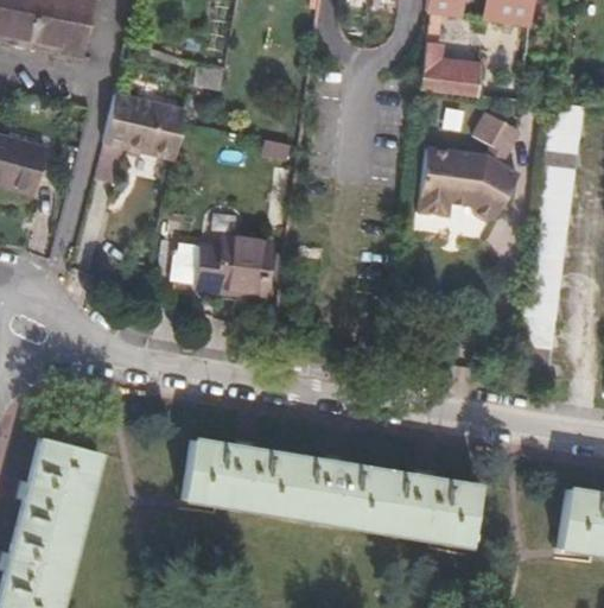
[(0,0),(0,38),(78,56),(89,0),(0,0)]
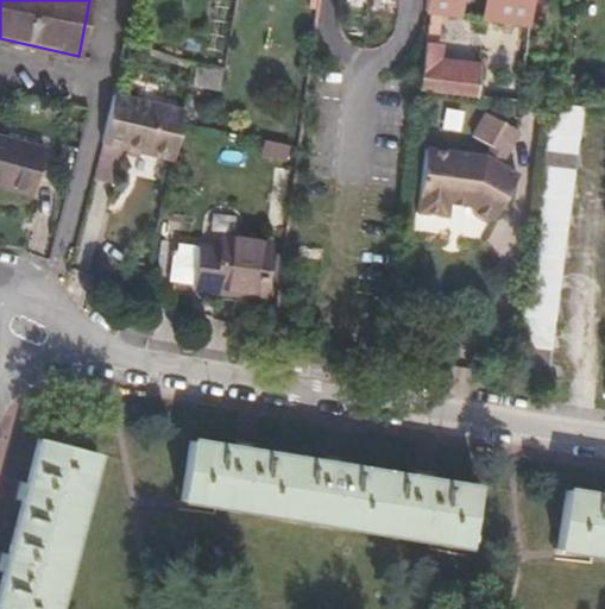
[(442,13),(457,16),(458,0),(430,0),(429,12),(442,13)]
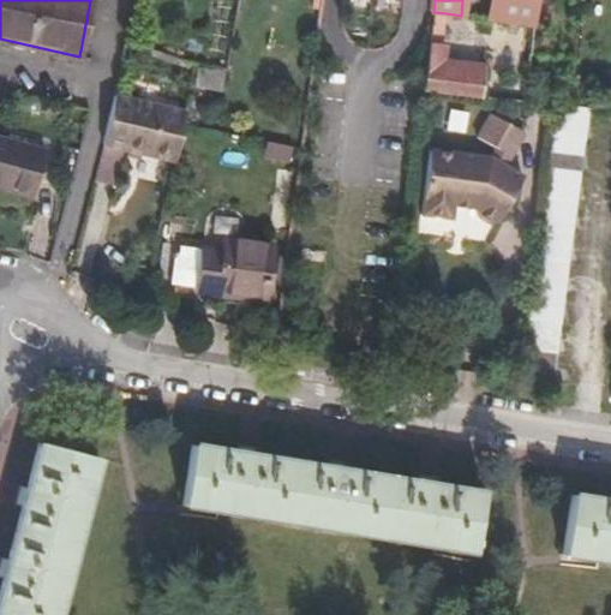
[(499,0),(497,21),(534,25),(537,0),(499,0)]
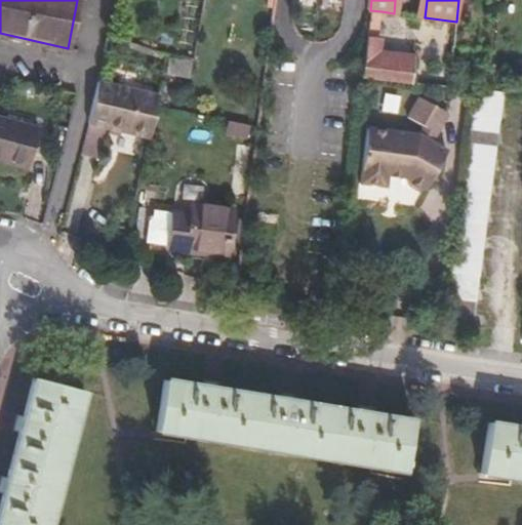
[(378,37),(382,11),(370,10),(367,36),(378,37)]
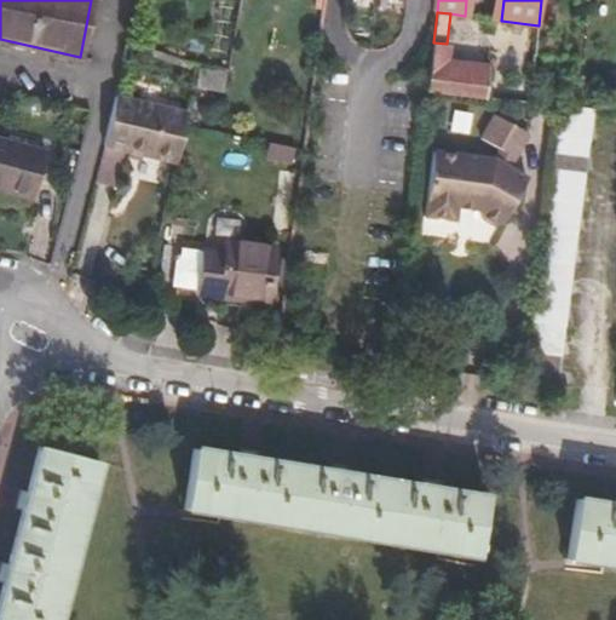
[(452,45),(447,44),(433,42),(426,91),(487,98),(487,97),(490,63),(450,58),(452,45)]
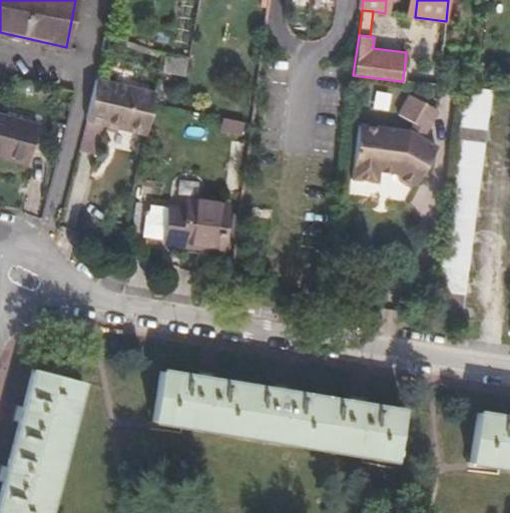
[(190,59),(167,55),(162,72),(186,77),(190,59)]
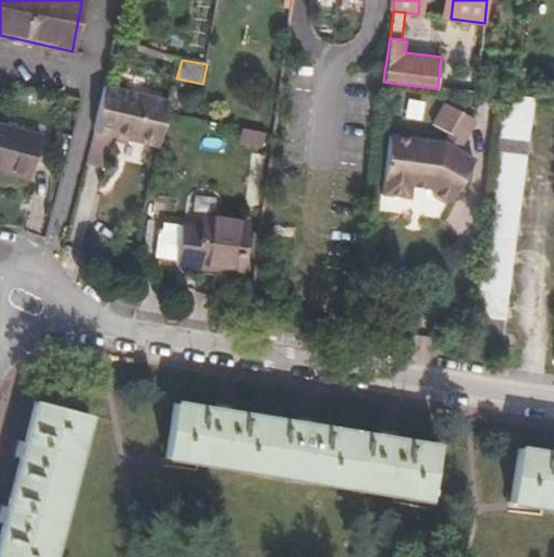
[(107,86),(95,132),(87,163),(109,169),(118,137),(160,147),(170,107),(171,102),(171,99),(107,86)]
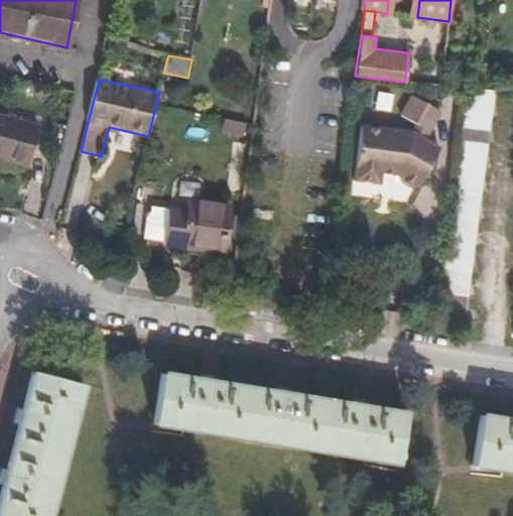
[(466,323),(495,90),(494,90),(483,88),(467,87),(436,318),(466,323)]
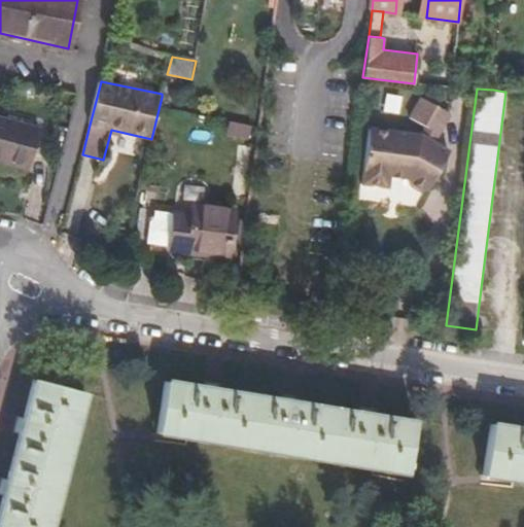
[(422,99),(410,119),(425,129),(439,136),(450,115),(422,99)]
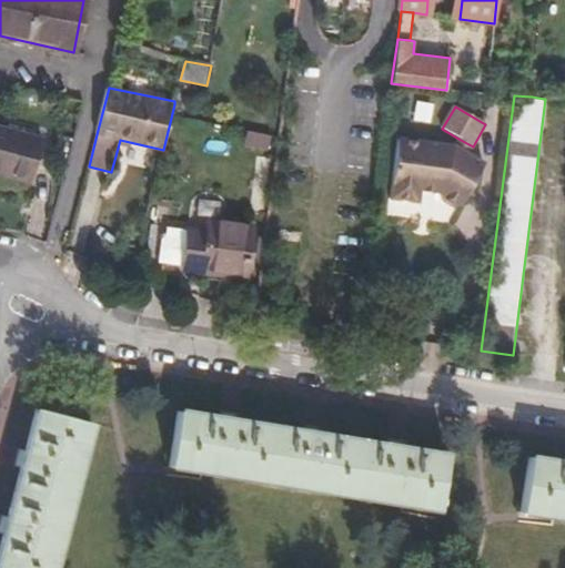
[(0,125),(0,175),(30,184),(46,138),(0,125)]
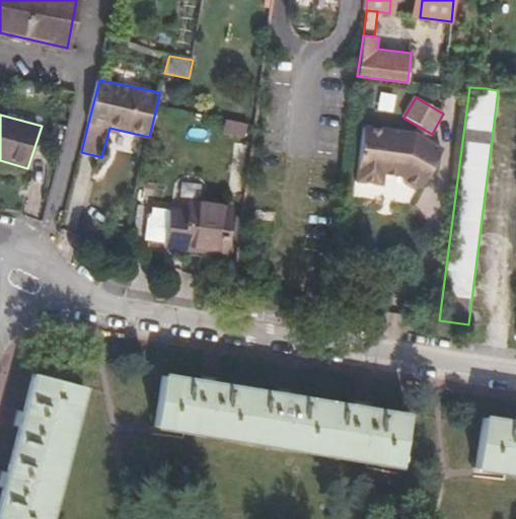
[(432,134),(419,127),(414,135),(427,142),(432,134)]
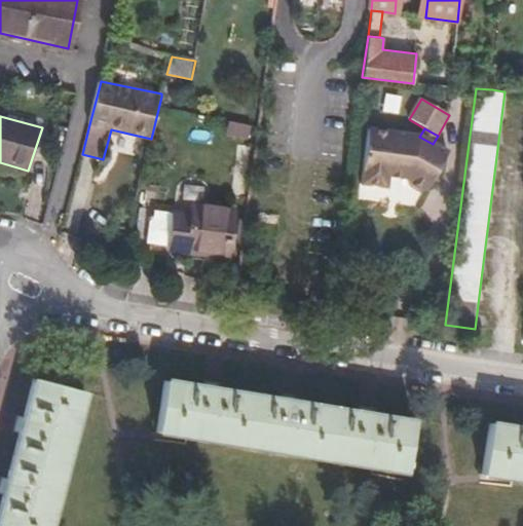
[(419,137),(368,129),(360,184),(385,188),(387,177),(406,179),(409,186),(419,193),(425,191),(447,153),(433,144),(419,137)]
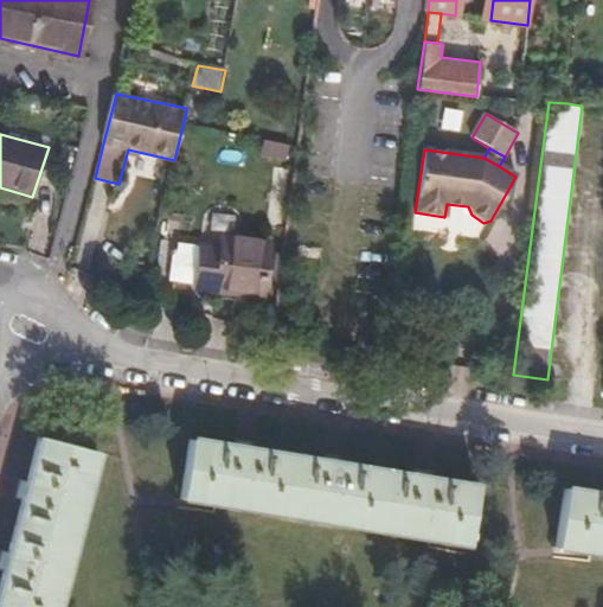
[(179,287),(196,289),(261,298),(268,244),(222,238),(220,246),(201,243),(179,240),(178,246),(175,243),(166,251),(168,254),(165,278),(162,278),(161,287),(179,289),(179,287)]
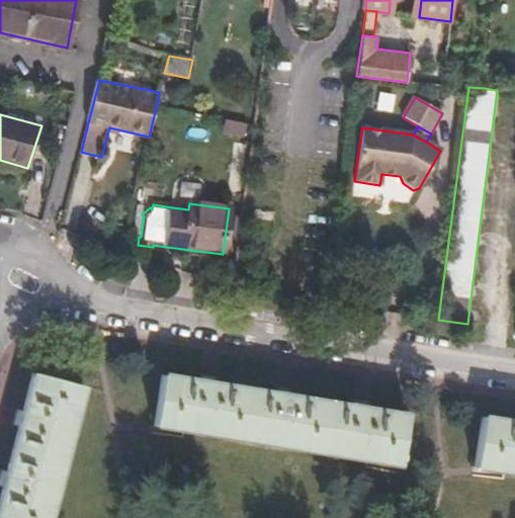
[(310,286),(307,297),(326,301),(327,288),(310,286)]
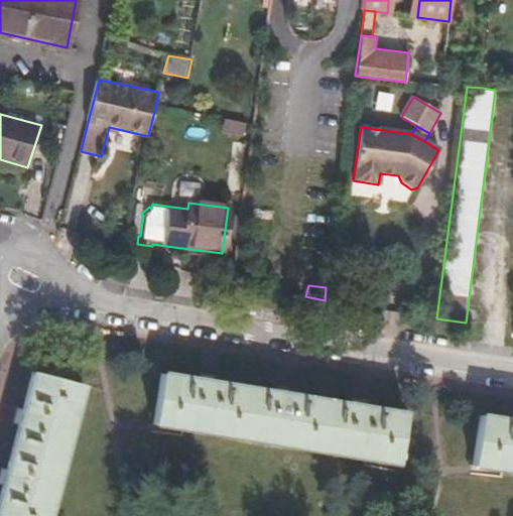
[(34,370),(0,499),(0,515),(49,515),(85,384),(34,370)]
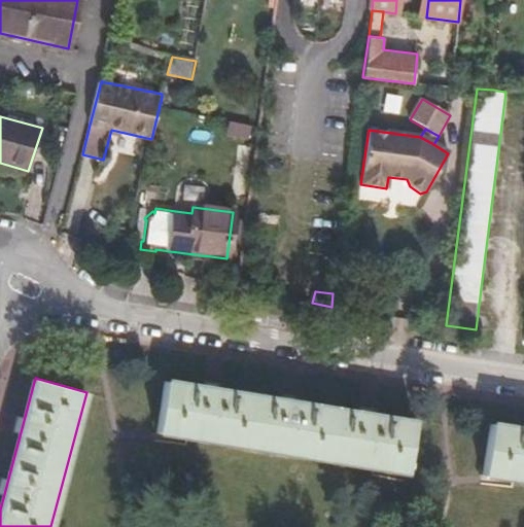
[(417,420),(166,379),(156,432),(408,473),(417,420)]
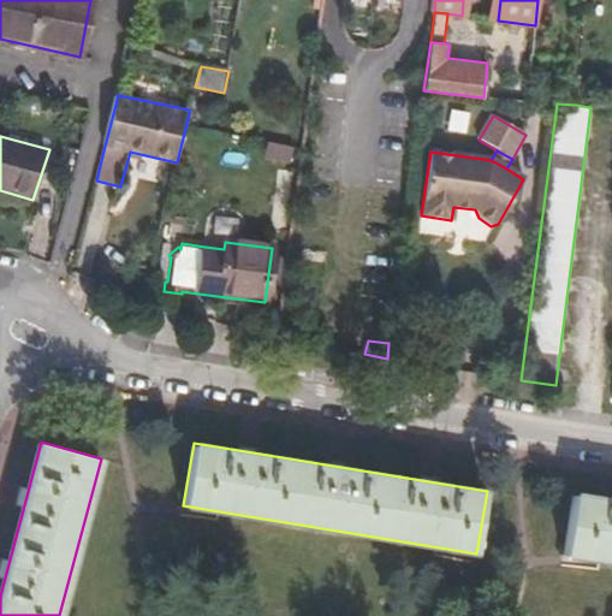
[(611,499),(574,493),(564,556),(611,563),(611,499)]
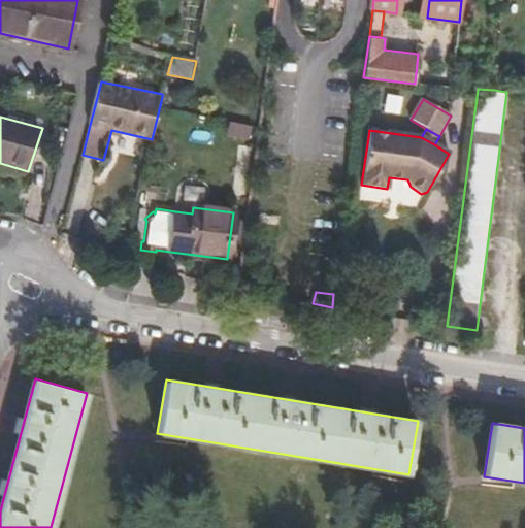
All buildings are outlined.
